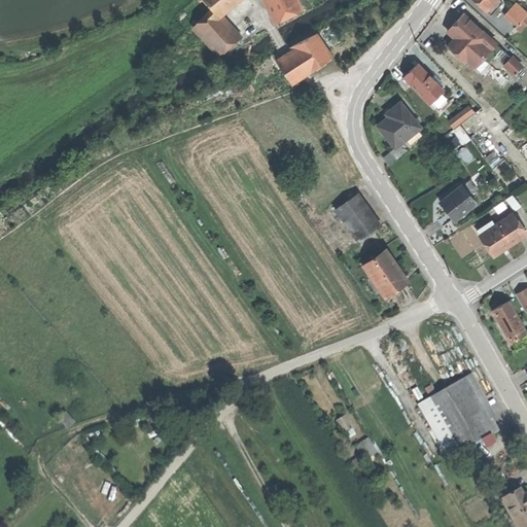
[(216,12),(231,0),(204,0),(212,9),(215,13),(216,12)]
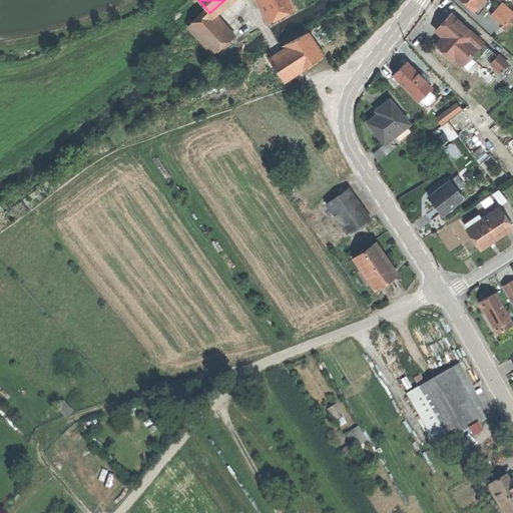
[(258,0),(268,21),(294,9),(290,0),(258,0)]
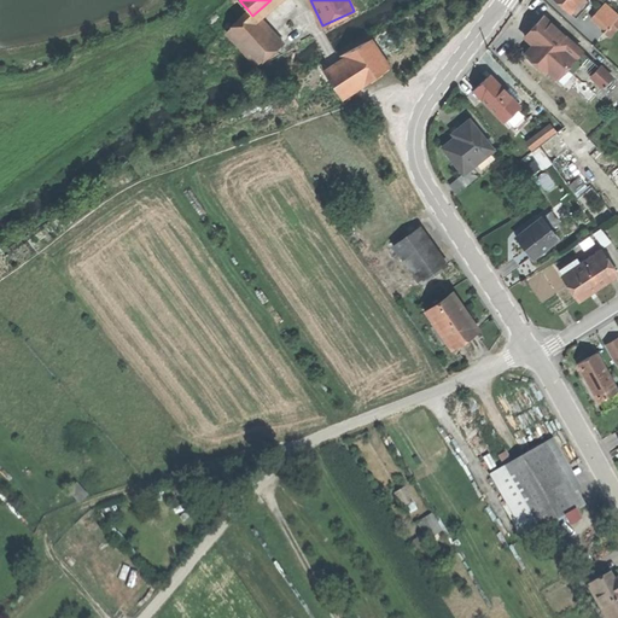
[(555,0),(575,18),(589,3),(587,0),(555,0)]
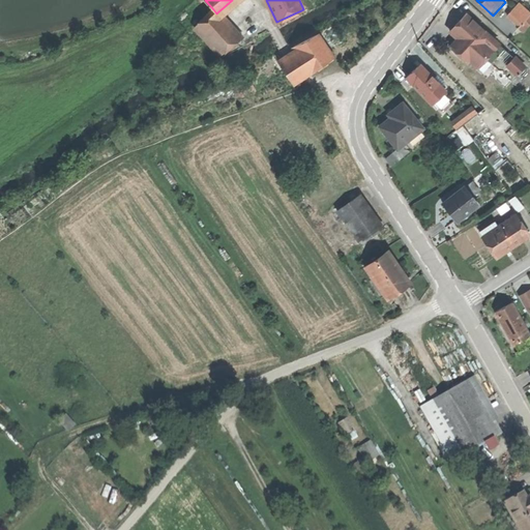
[(529,12),(523,6),(505,26),(513,33),(529,15),(529,12)]
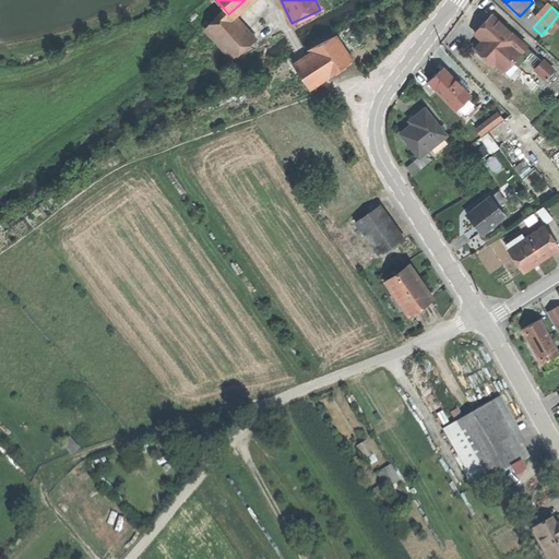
[(236,16),(229,13),(228,14),(225,10),(204,28),(232,59),(256,40),(236,16)]
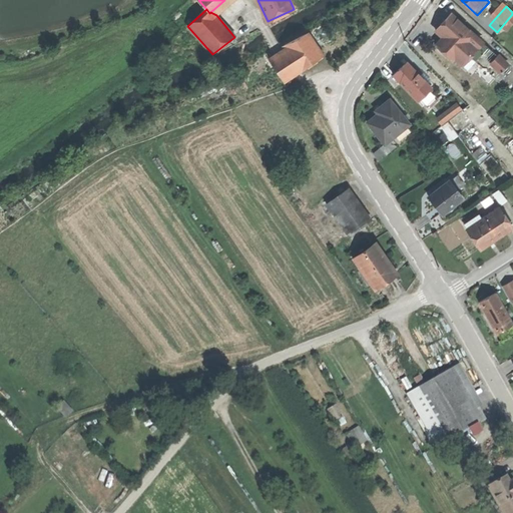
[(446,45),(441,50),(453,60),(454,58),(462,65),(469,57),(477,49),(470,42),(475,36),(451,14),(443,23),(436,31),(443,38),(441,40),(446,45)]
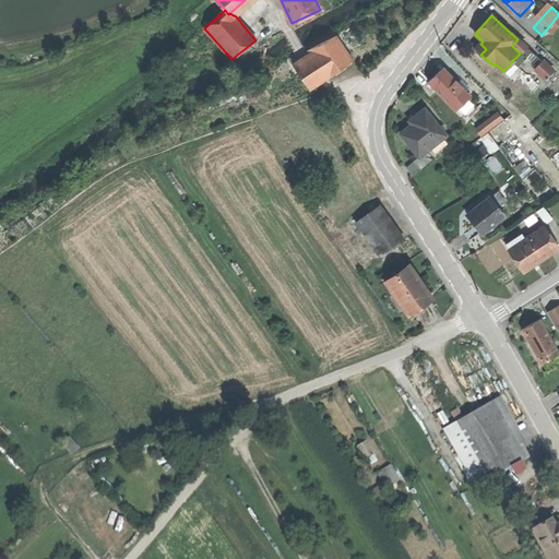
[(312,52),(294,64),(309,90),(330,76),(353,62),(335,35),(311,50),(312,52)]
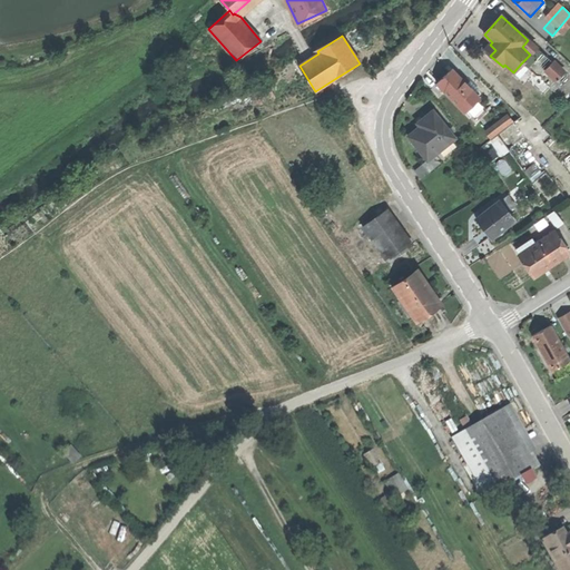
[(484,50),(490,56),(495,50),(490,45),(484,50)]
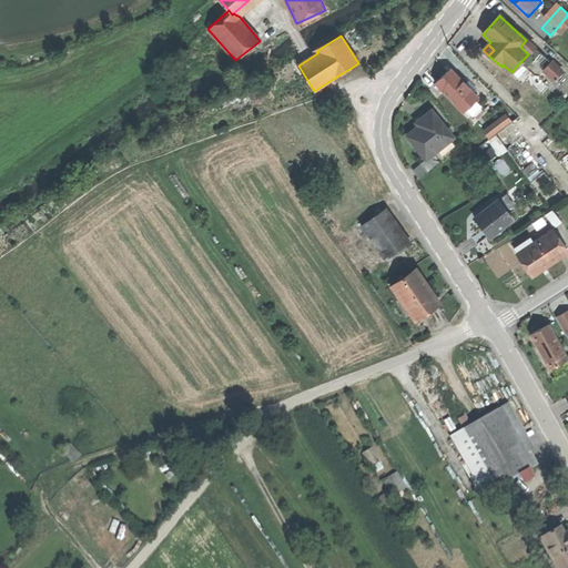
[(528,51),(534,57),(538,52),(533,47),(528,51)]
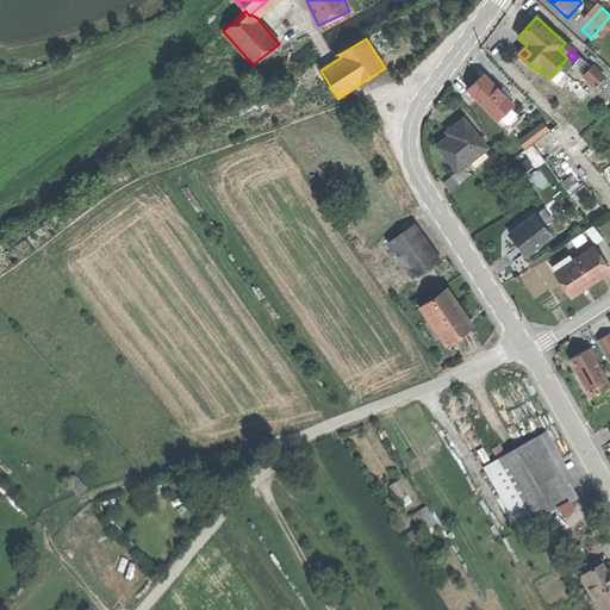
[(574,64),(567,58),(558,68),(565,74),(574,64)]
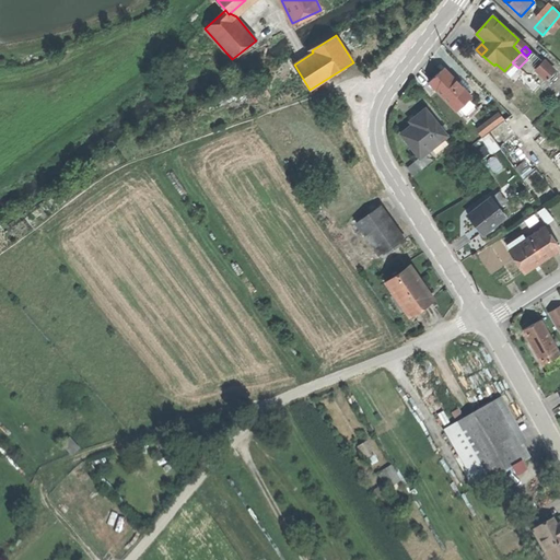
[(544,61),(536,69),(547,79),(553,71),(544,61)]
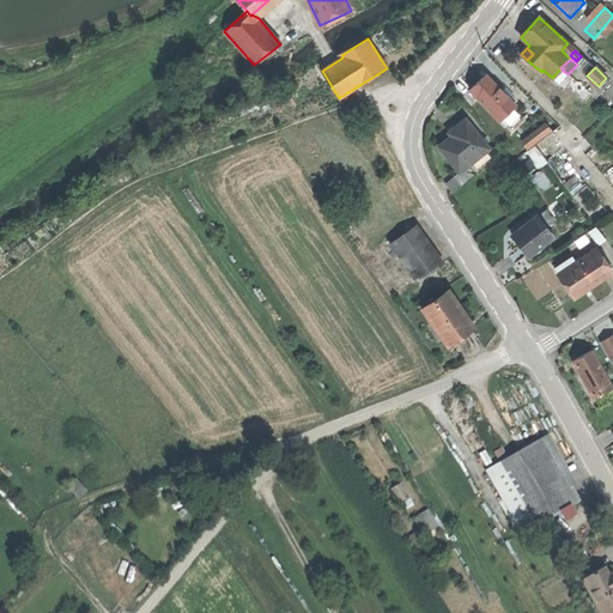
[(558,85),(568,74),(560,68),(552,78),(558,85)]
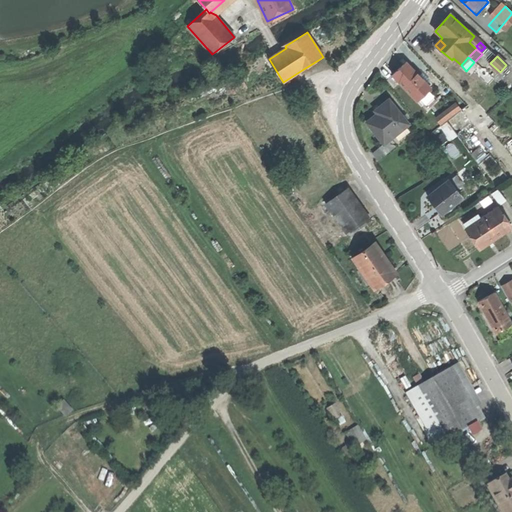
[(398,69),(391,75),(416,102),(419,99),(428,90),(430,88),(411,68),(408,70),(403,64),(398,69)]
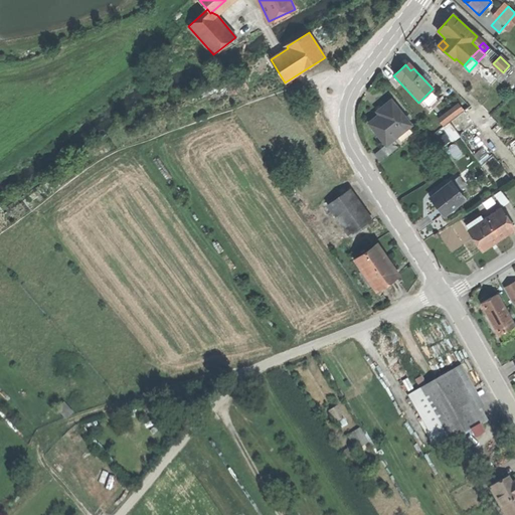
[(440,101),(431,91),(421,100),(430,109),(440,101)]
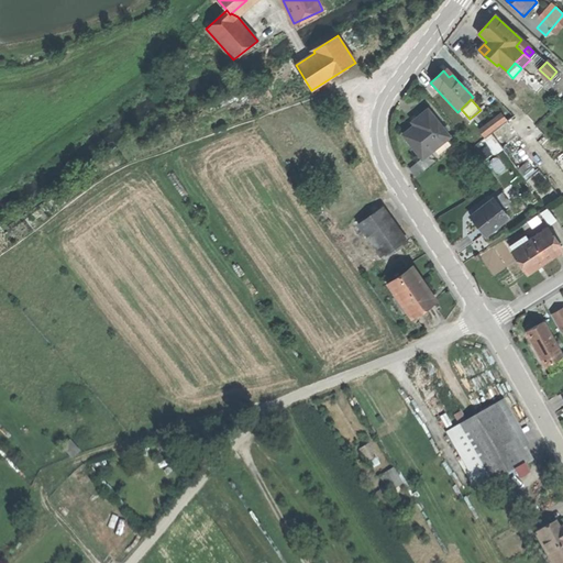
[(415,125),(403,135),(411,146),(421,158),(429,153),(449,138),(427,110),(411,122),(415,125)]
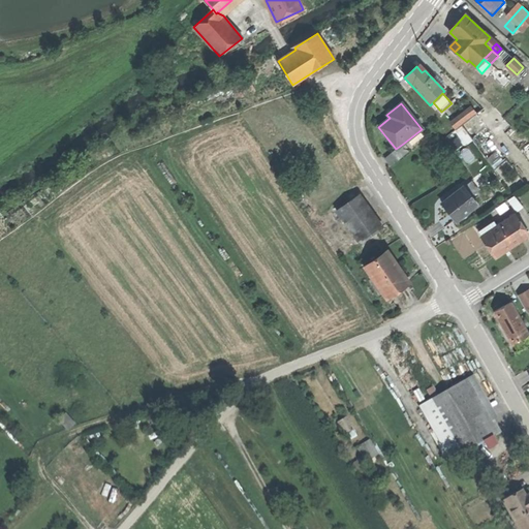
[(473,104),(452,121),(457,128),(478,113),(473,104)]
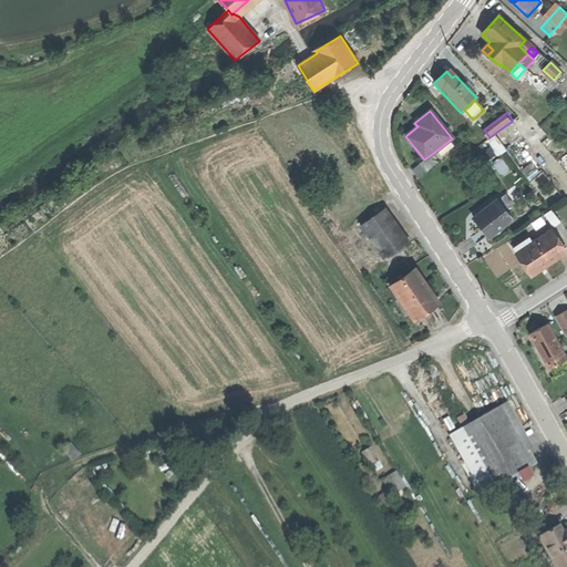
[(439,162),(432,154),(424,160),(419,164),(425,172),(426,172),(439,162)]
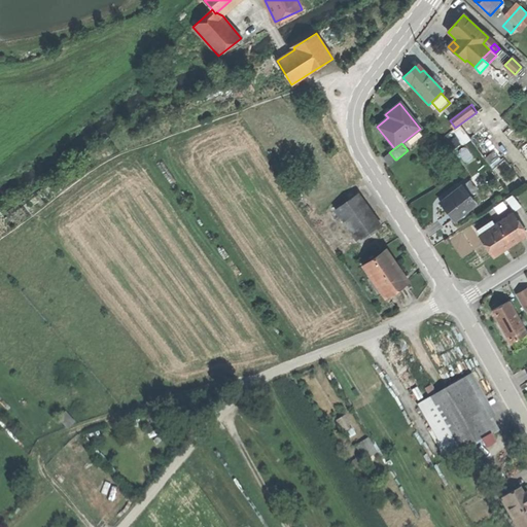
[(388,165),(395,160),(389,152),(383,157),(388,165)]
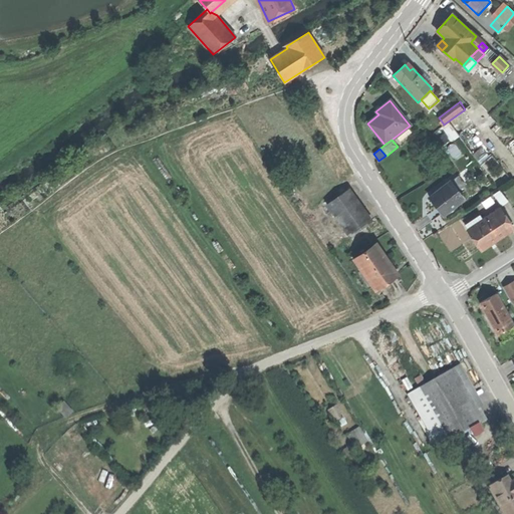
[(436,207),(443,215),(464,199),(450,182),(430,198),(436,207)]
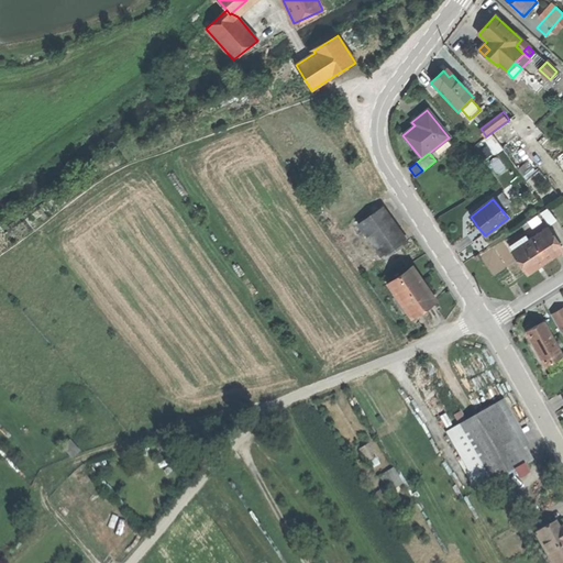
[(359,221),(383,257),(407,241),(383,205),(359,221)]
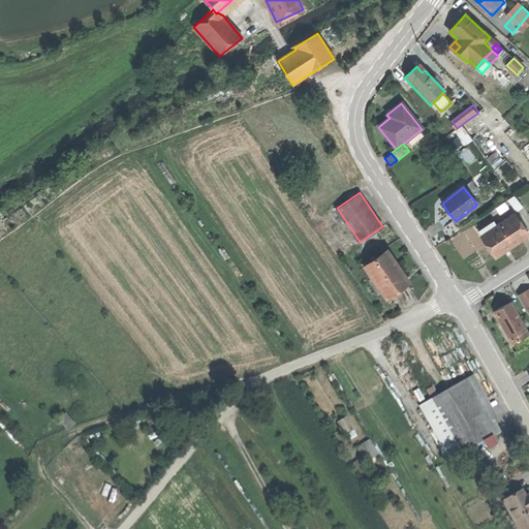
[(519,210),(523,206),(515,196),(510,200),(519,210)]
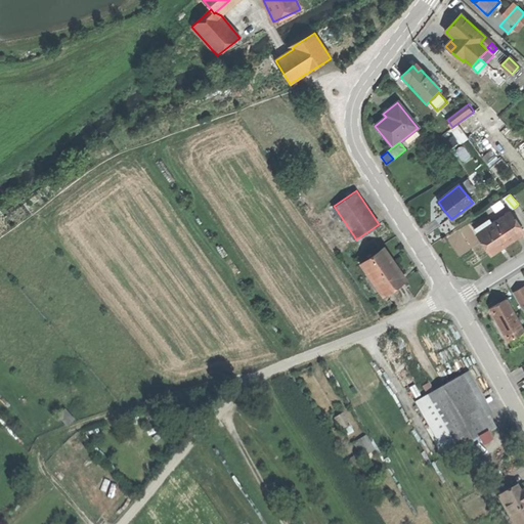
[(482,242),(490,255),(523,233),(510,213),(492,224),(489,219),(474,229),(482,242)]
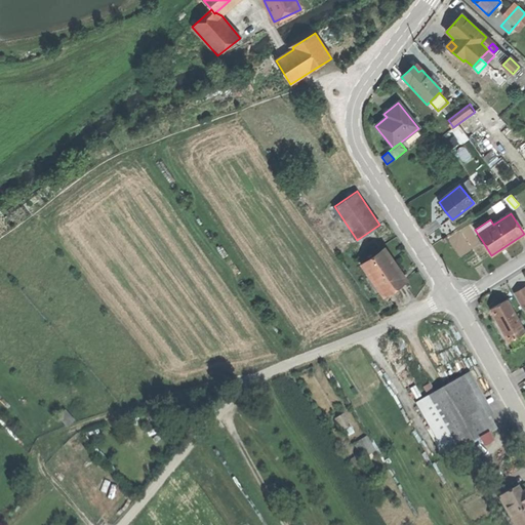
[(369,275),(380,291),(401,278),(391,264),(394,260),(390,253),(385,247),(362,263),(369,275)]
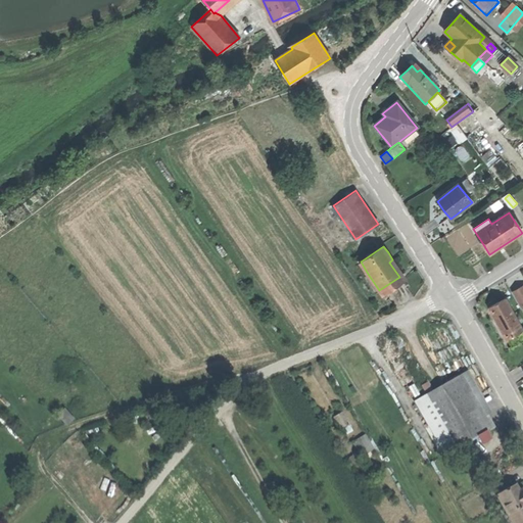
[(375,293),(379,290),(368,274),(364,277),(375,293)]
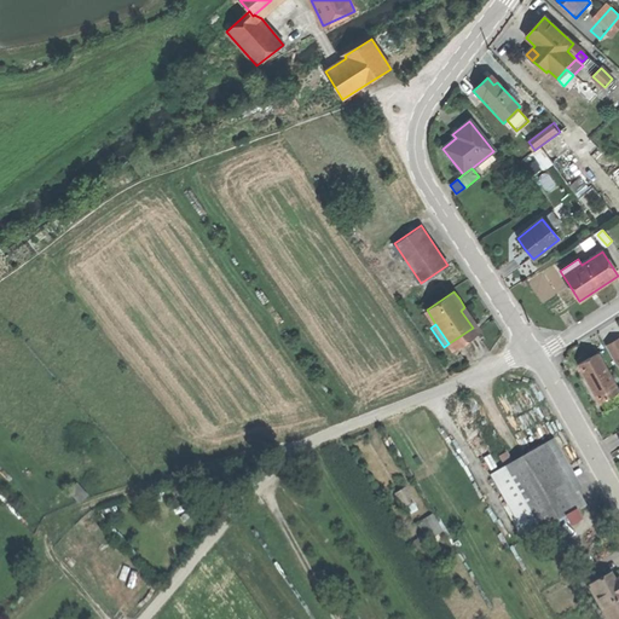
[(618,362),(618,335),(612,341),(605,345),(615,364),(618,362)]
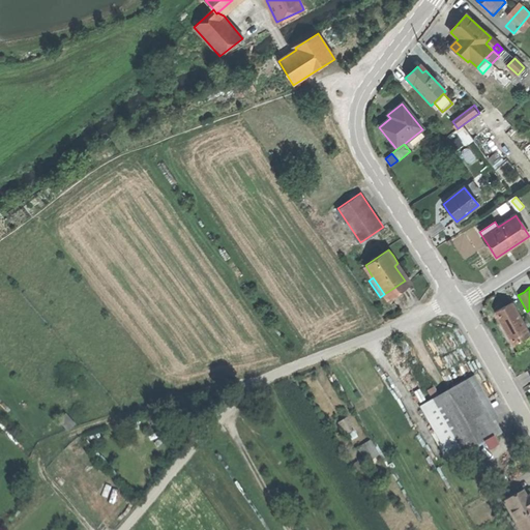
[(504,328),(512,344),(529,333),(512,301),(495,311),(504,328)]
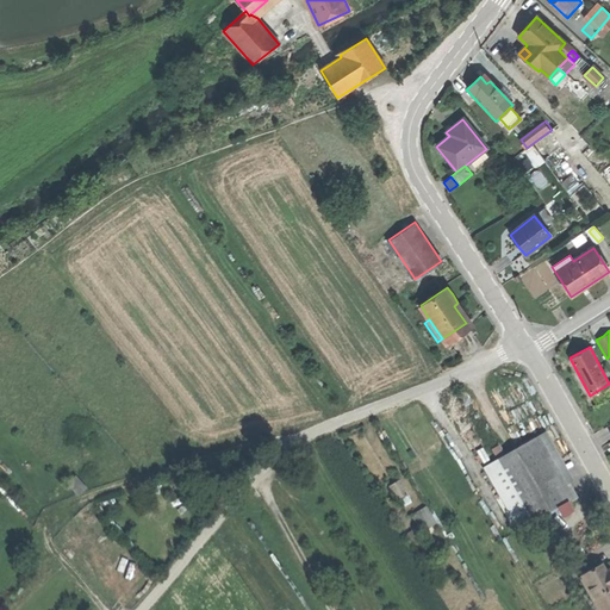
[(497,460),(533,523),(556,509),(566,503),(558,489),(531,441),(497,460)]
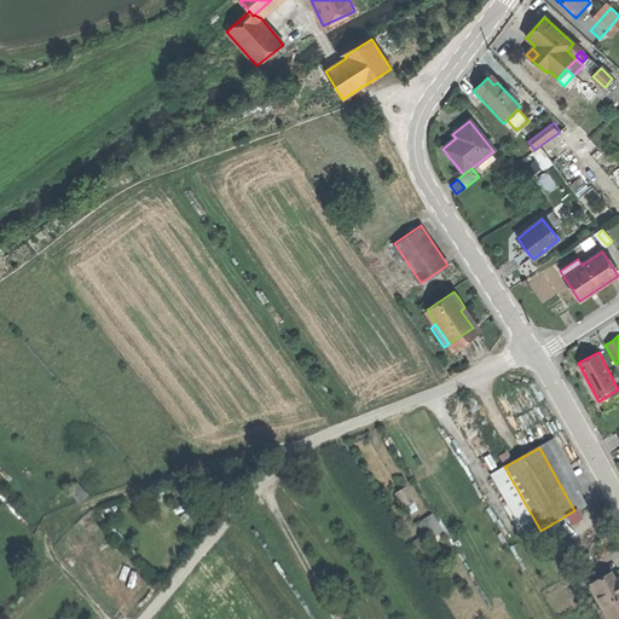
[(220,475),(223,484),(242,479),(239,469),(220,475)]
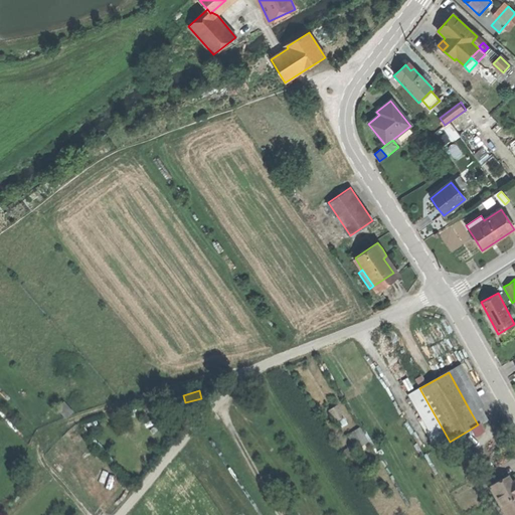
[(328,409),(336,422),(343,417),(335,405),(328,409)]
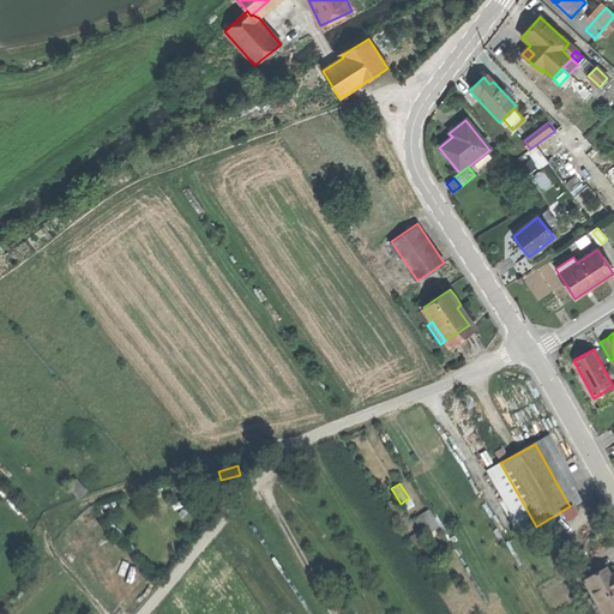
[(572,486),(561,492),(570,506),(581,501),(572,486)]
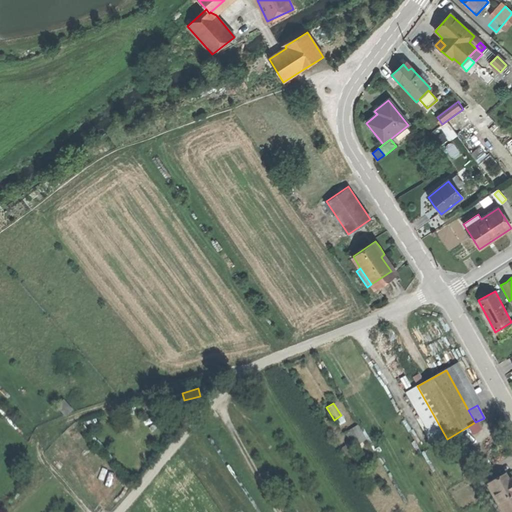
[(480,430),(475,422),(467,427),(471,435),(480,430)]
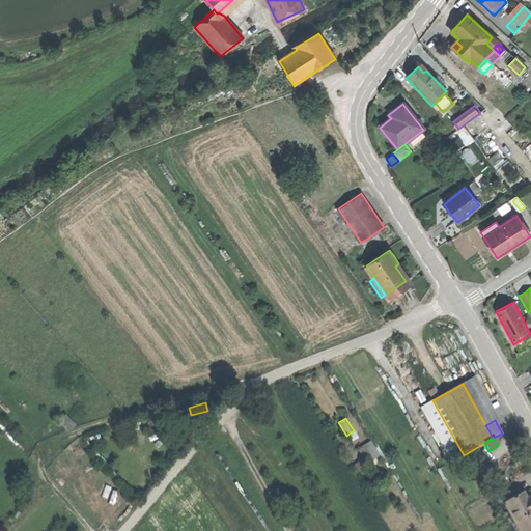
[(368,462),(382,455),(374,440),(361,447),(368,462)]
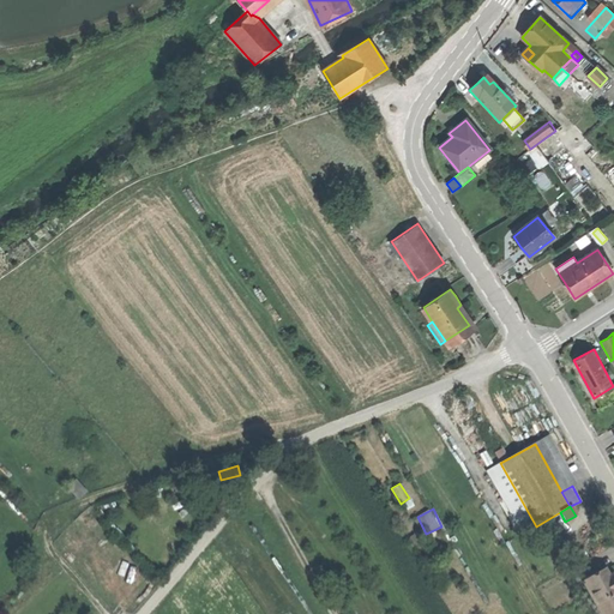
[(583,583),(600,613),(605,613),(613,609),(613,583),(606,570),(583,583)]
